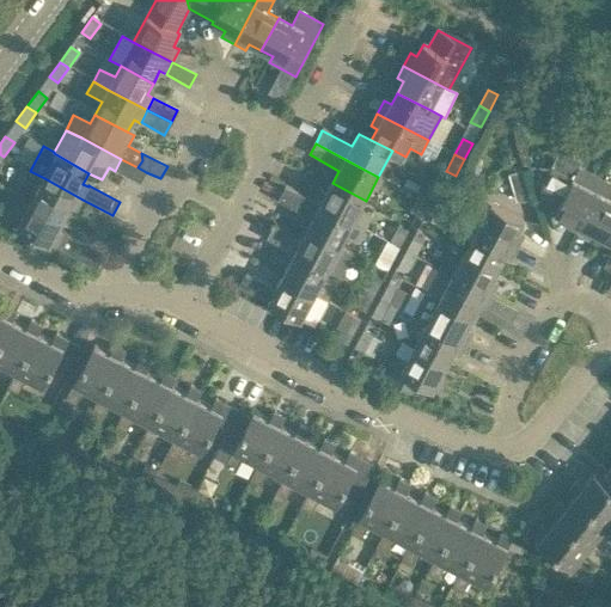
[(138,167),(121,159),(115,171),(140,183),(146,172),(138,167)]
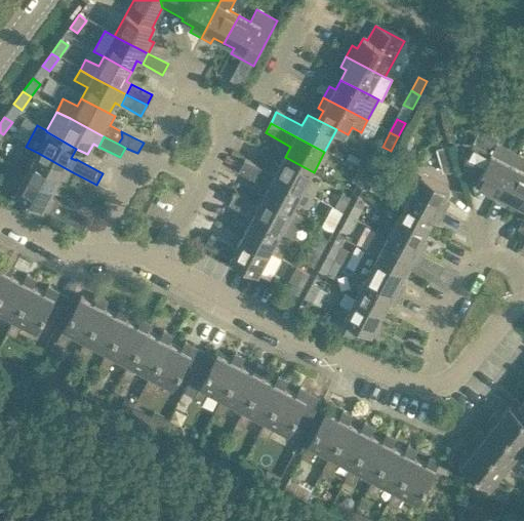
[(472,147),(452,145),(459,171),(477,181),(476,184),(486,189),(484,194),(494,200),(518,156),(495,145),(490,155),(473,146),(472,147)]
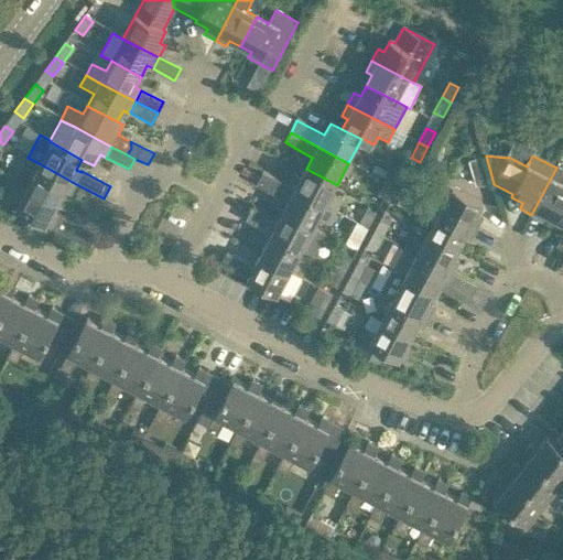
[(435,174),(443,161),(434,157),(426,170),(435,174)]
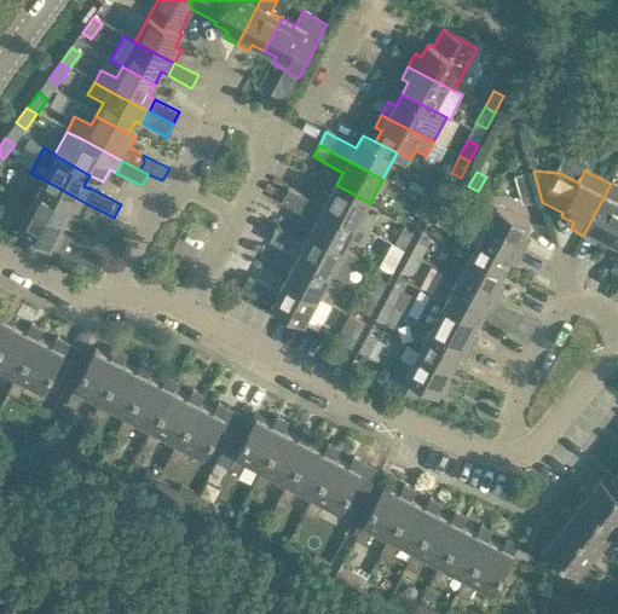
[(521,204),(535,201),(527,173),(514,177),(521,204)]
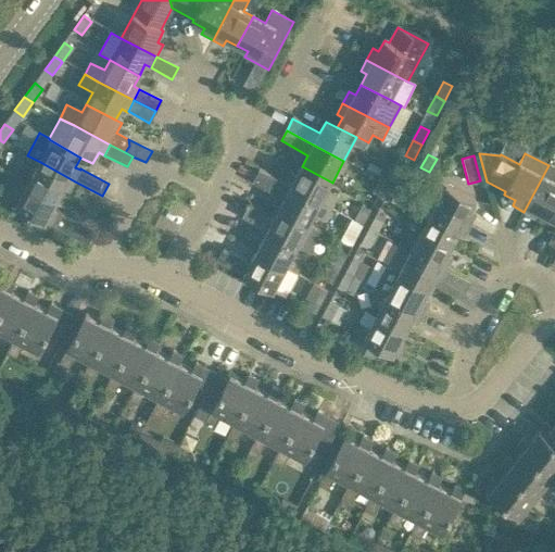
[(70,192),(75,182),(40,162),(28,184),(59,199),(63,190),(70,192)]
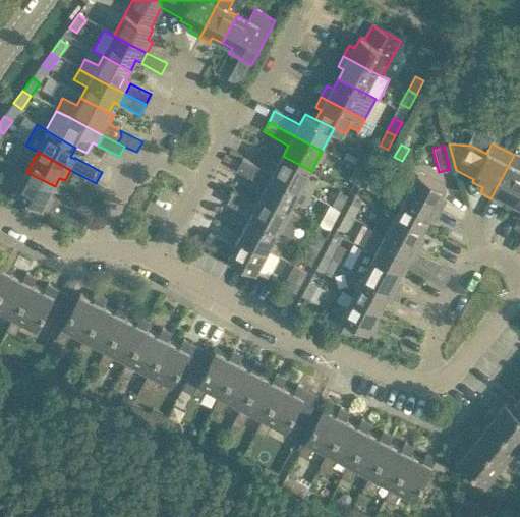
[(364,172),(371,159),(363,154),(356,168),(364,172)]
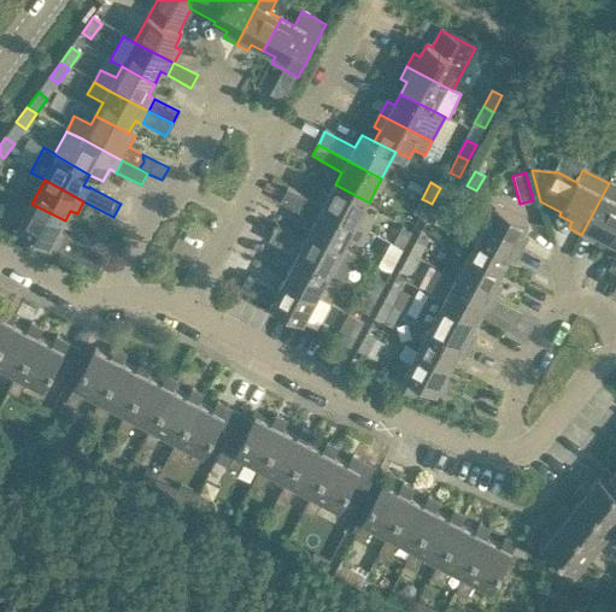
[(615,187),(609,183),(581,235),(594,241),(597,235),(609,241),(615,228),(615,187)]
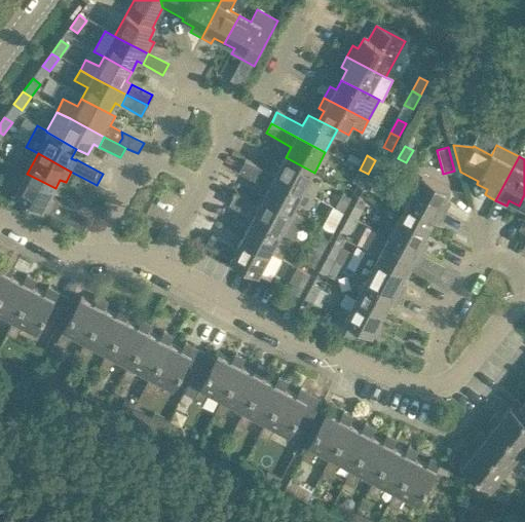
[(314,173),(286,157),(280,166),(275,163),(269,175),(303,192),(313,198),(320,186),(309,181),(314,173)]
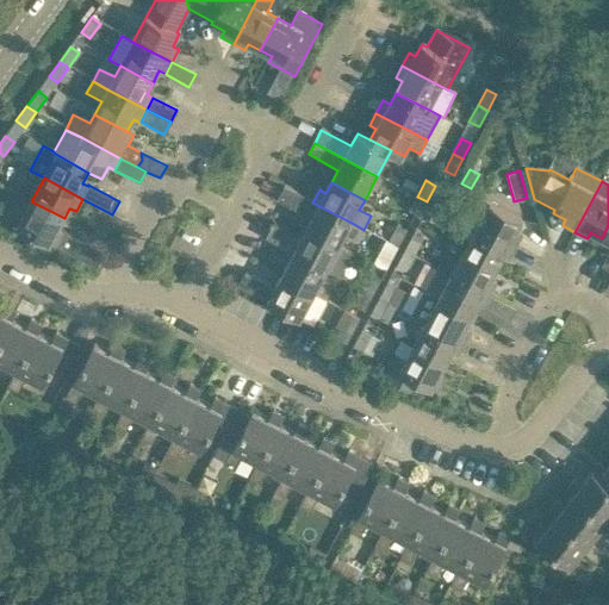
[(436,207),(445,191),(435,186),(427,201),(436,207)]
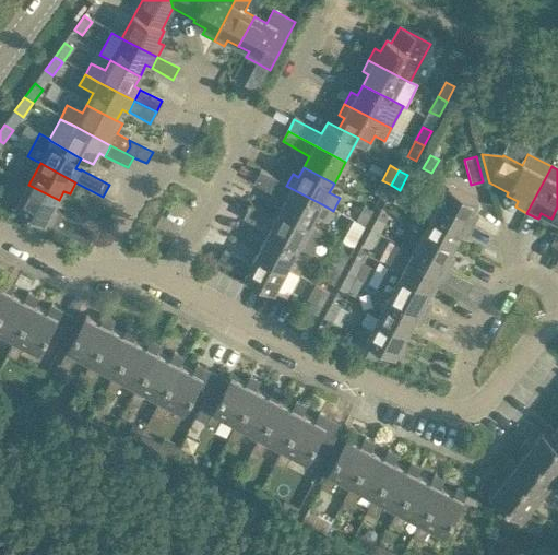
[(322,204),(286,186),(260,172),(253,185),(281,199),(281,198),(286,200),(281,210),(311,226),(316,217),(327,223),(333,211),(322,204)]
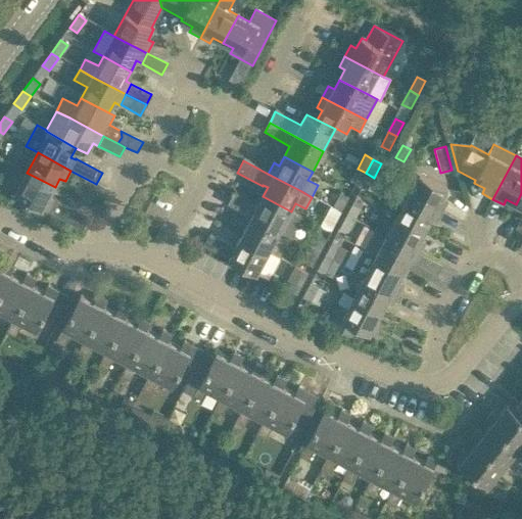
[(359,187),(366,173),(358,169),(350,183),(359,187)]
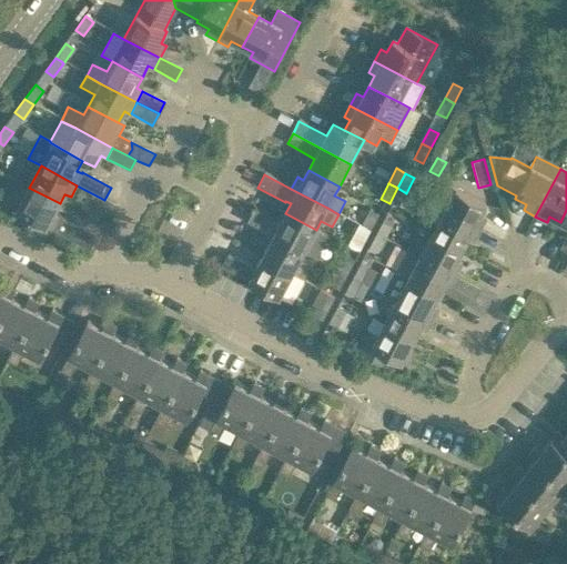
[(479,232),(486,220),(479,217),(486,205),(445,183),(433,207),(479,232)]
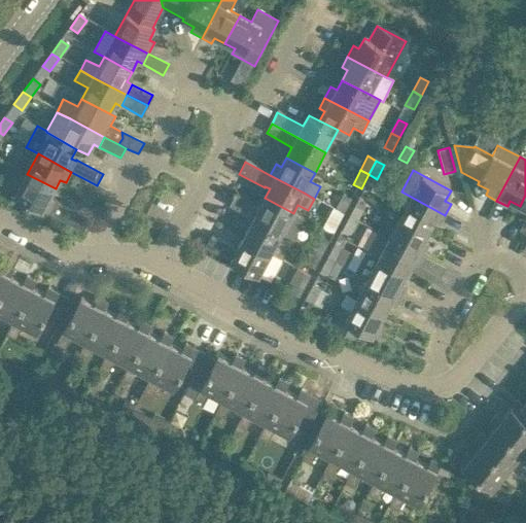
[(56,188),(27,174),(21,185),(8,179),(3,189),(65,222),(69,215),(68,210),(49,200),(56,188)]
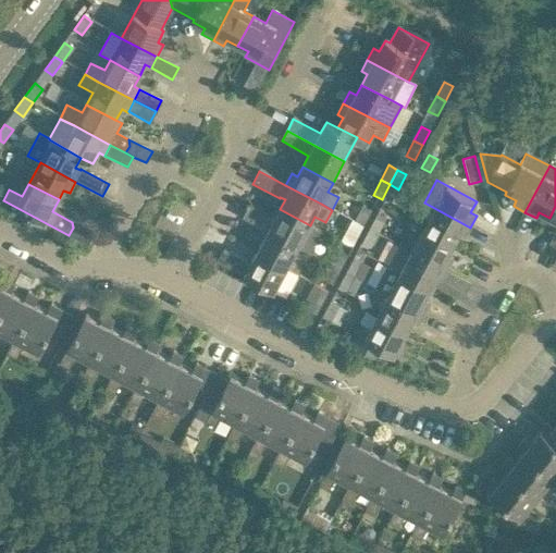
[(391,204),(398,189),(390,184),(382,199),(391,204)]
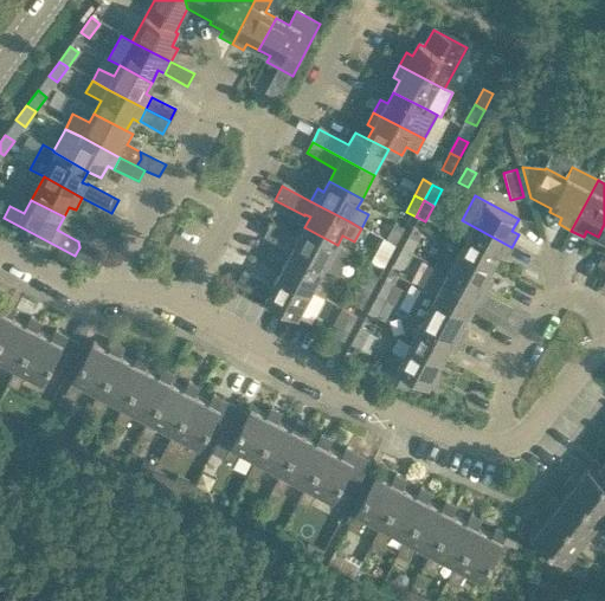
[(506,259),(512,247),(462,220),(455,233),(467,239),(461,250),(493,267),(499,256),(506,259)]
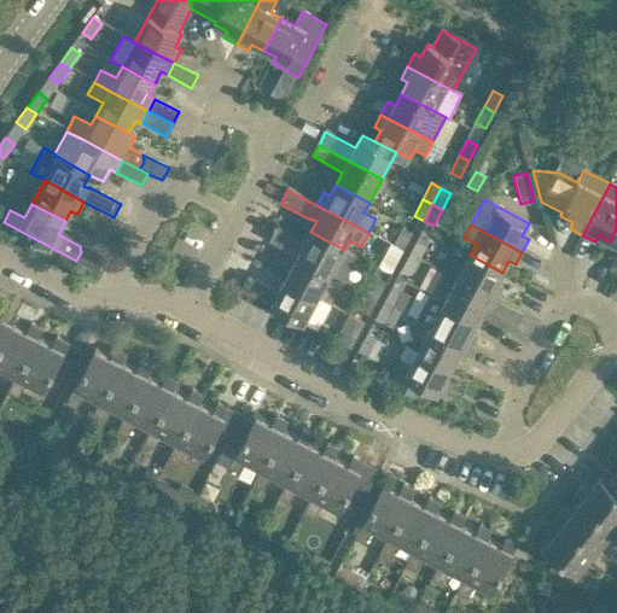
[(277,228),(269,241),(291,254),(331,274),(344,281),(349,272),(355,258),(343,251),(344,250),(310,232),(304,244),(298,241),(300,240),(277,228)]
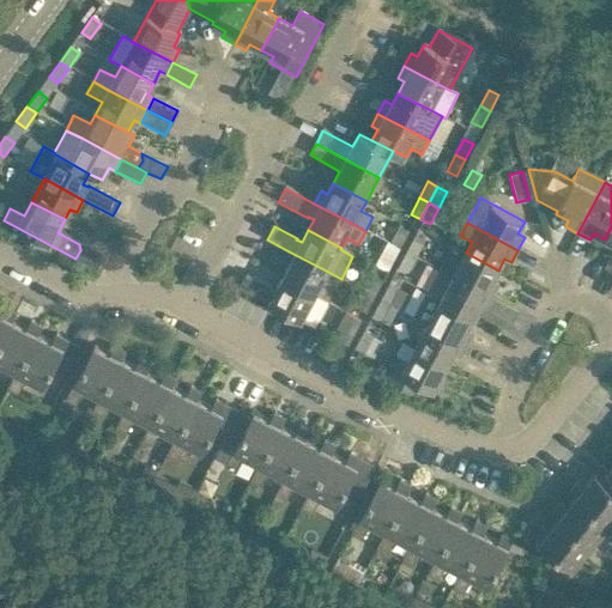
[(399,248),(407,232),(398,226),(389,243),(399,248)]
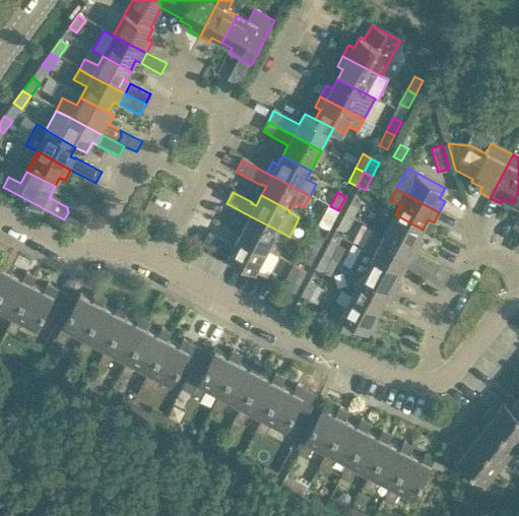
[(352,218),(360,204),(351,200),(344,213),(352,218)]
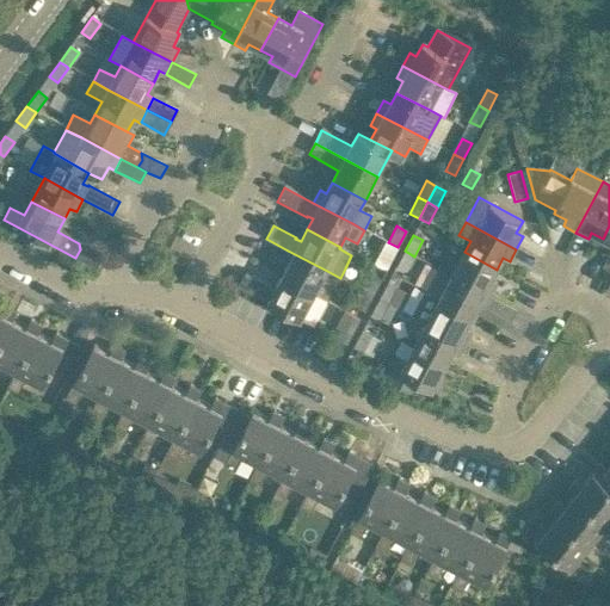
[(386,270),(398,247),(388,242),(386,241),(374,264),(386,270)]
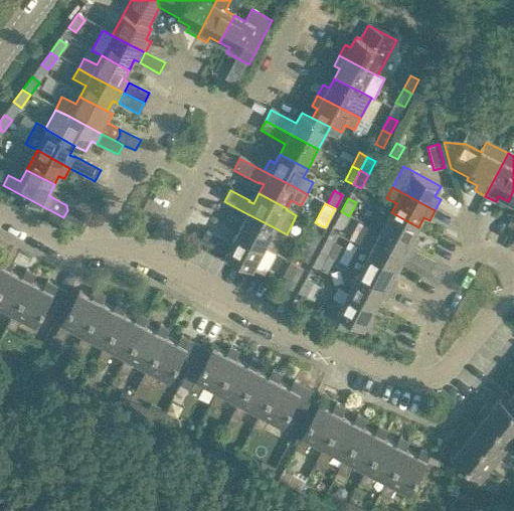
[(88,214),(66,205),(67,210),(63,217),(81,226),(88,214)]
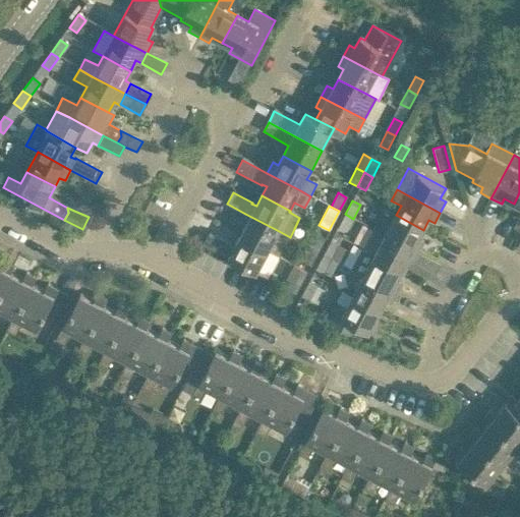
[(268,251),(279,231),(245,214),(239,224),(244,227),(239,237),(268,251)]
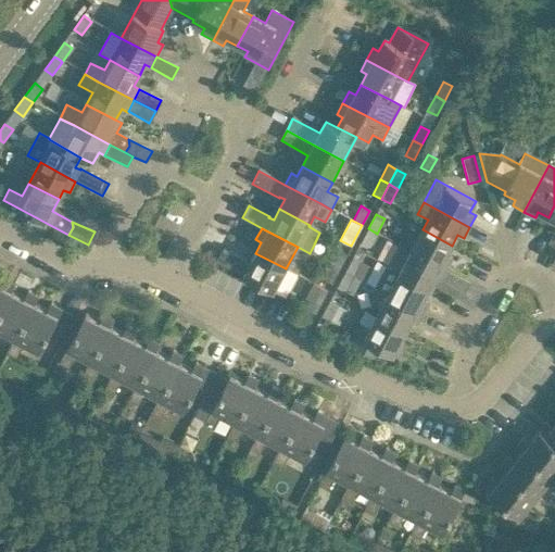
[(369,249),(377,234),(368,228),(361,243),(369,249)]
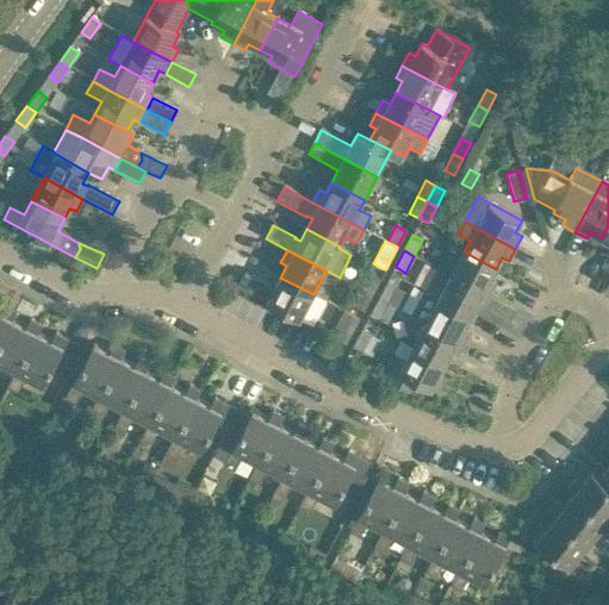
[(496,269),(464,251),(458,263),(445,256),(437,268),(490,297),(496,285),(490,281),(496,269)]
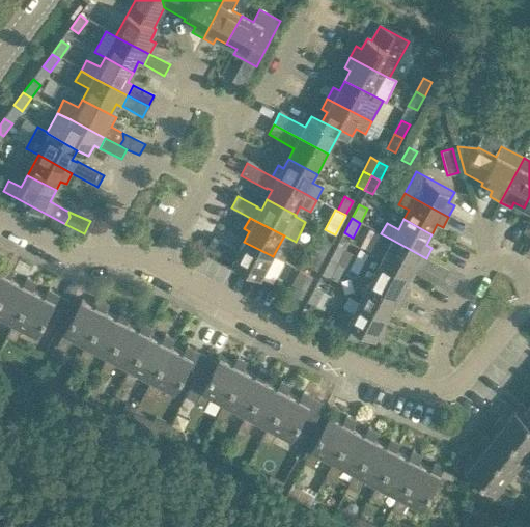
[(420,269),(426,258),(381,233),(369,255),(410,276),(415,267),(420,269)]
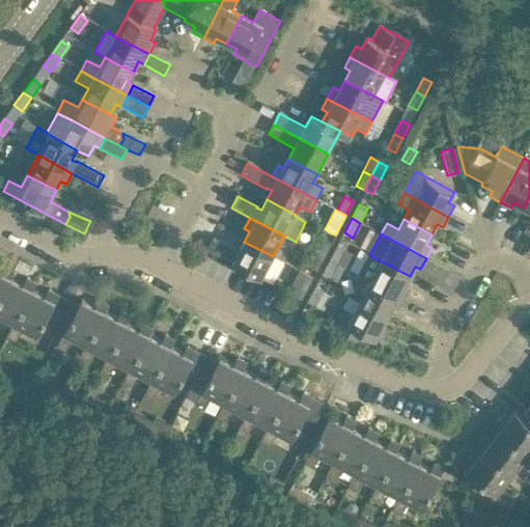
[(213,238),(206,250),(272,284),(283,261),(273,256),(244,242),(239,252),(213,238)]
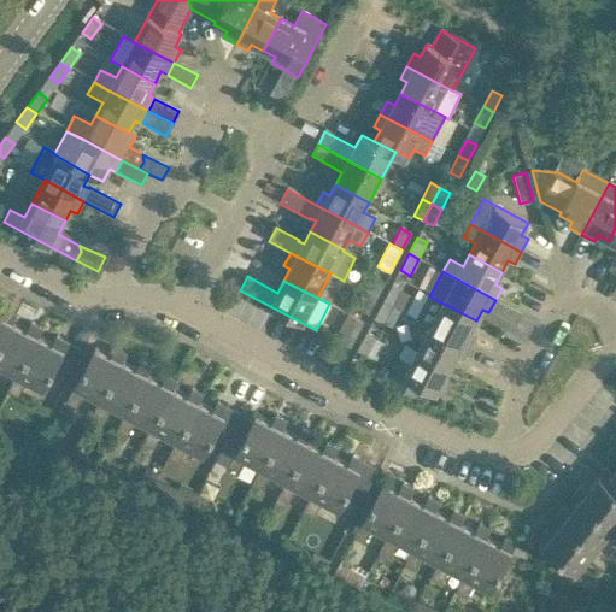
[(376,298),(385,282),(375,277),(367,293),(376,298)]
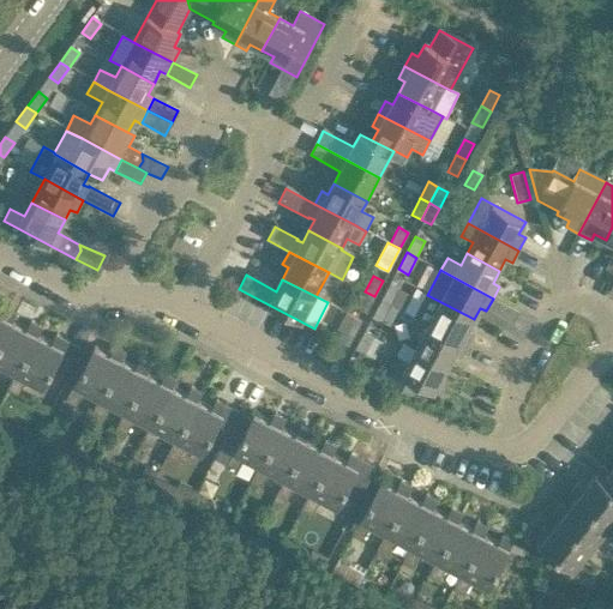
[(391,306),(400,290),(390,284),(382,300),(391,306)]
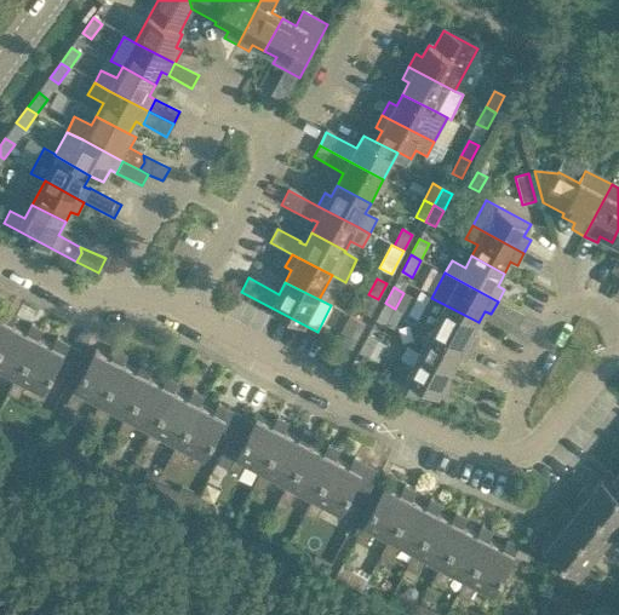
[(368,316),(378,299),(368,294),(359,311),(368,316)]
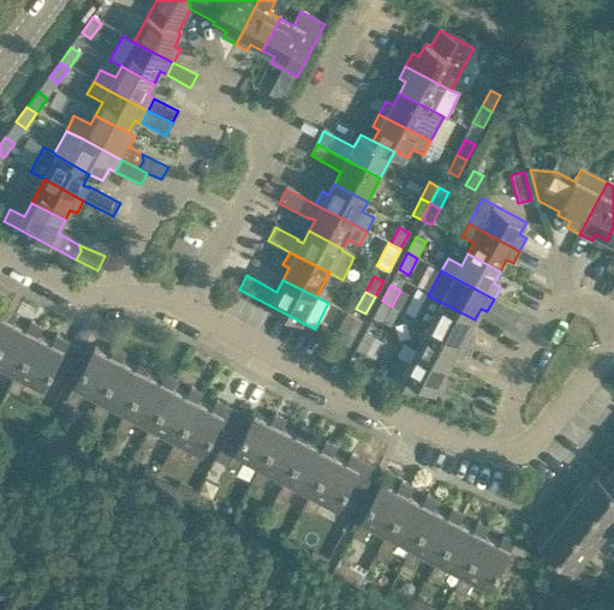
[(468,347),(475,335),(469,332),(475,320),(428,295),(425,294),(413,318),(416,320),(468,347)]
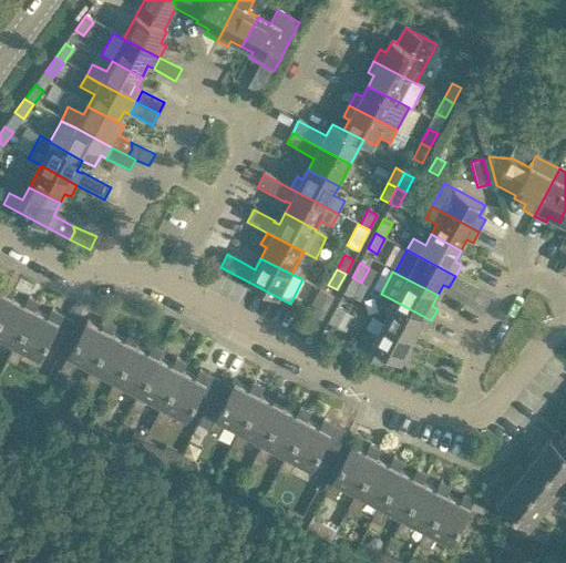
[(479,288),(455,276),(449,287),(473,299),(479,288)]
